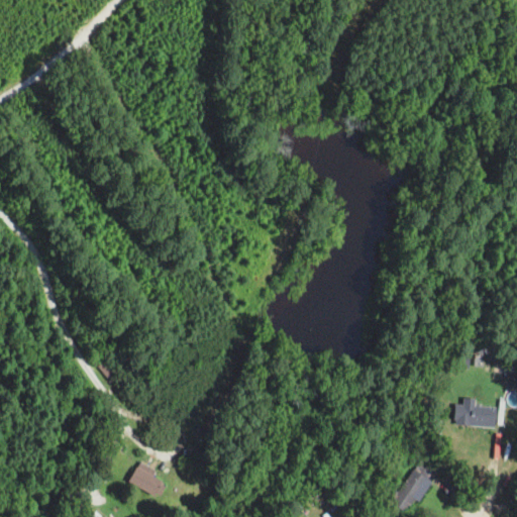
[(112,351),(115,354),(123,345),(120,342),(112,351)]
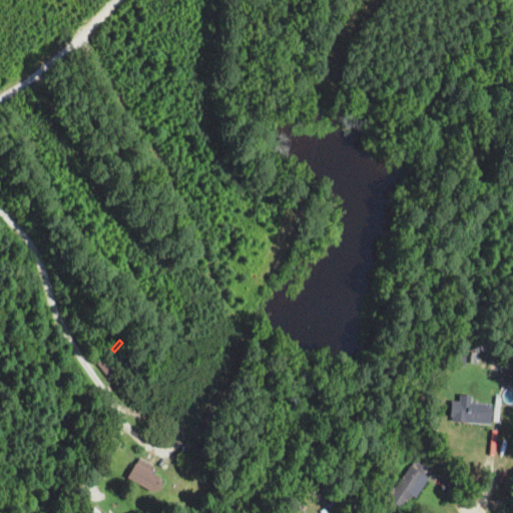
[(117,355),(124,362),(132,354),(125,348),(117,355)]
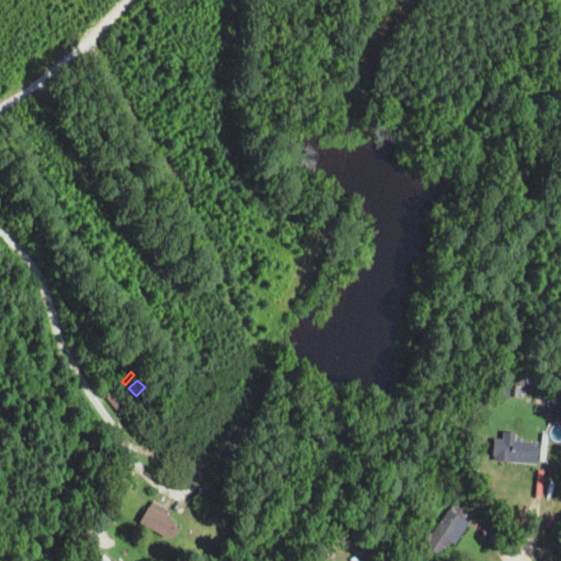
[(496,382),(508,382),(508,400),(496,399),(496,382)]
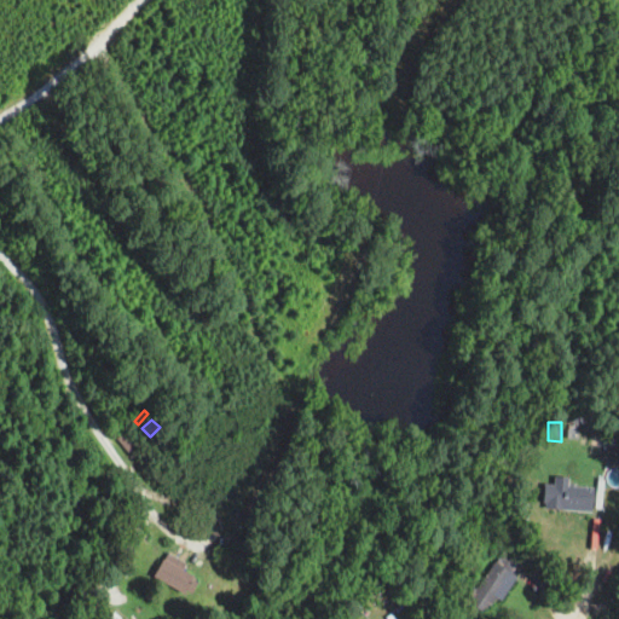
[(543,482),(594,487),(591,505),(577,504),(577,512),(541,508),(543,482)]
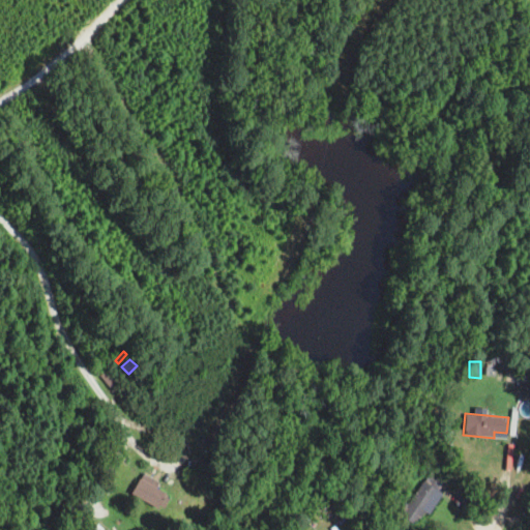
[(398,511),(417,526),(448,480),(429,467),(398,511)]
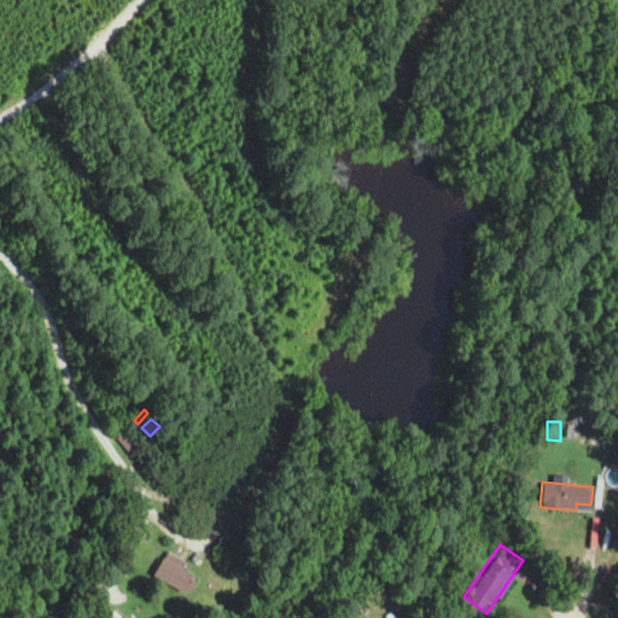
[(151,577),(167,549),(187,561),(184,569),(196,575),(185,595),(151,577)]
